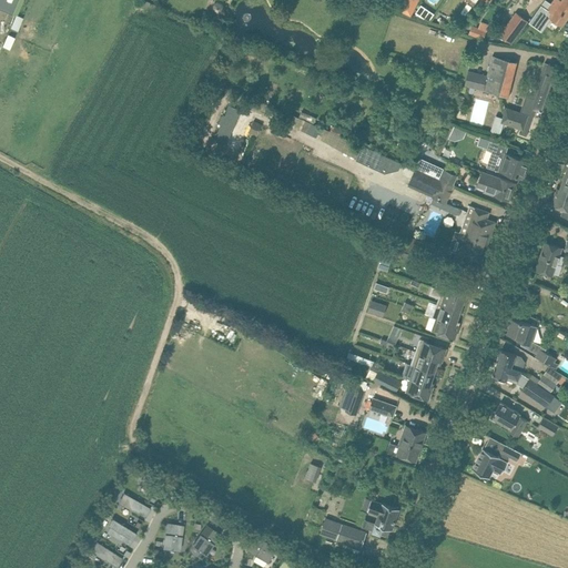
[(0,0),(0,7),(17,14),(22,0),(0,0)]
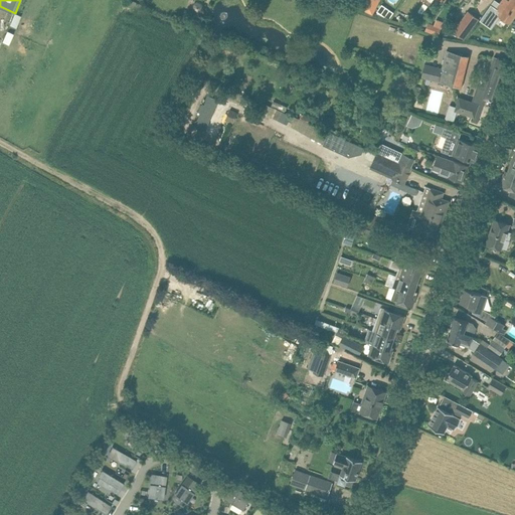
[(374,0),(367,0),(363,10),(372,14),(378,2),(374,0)]
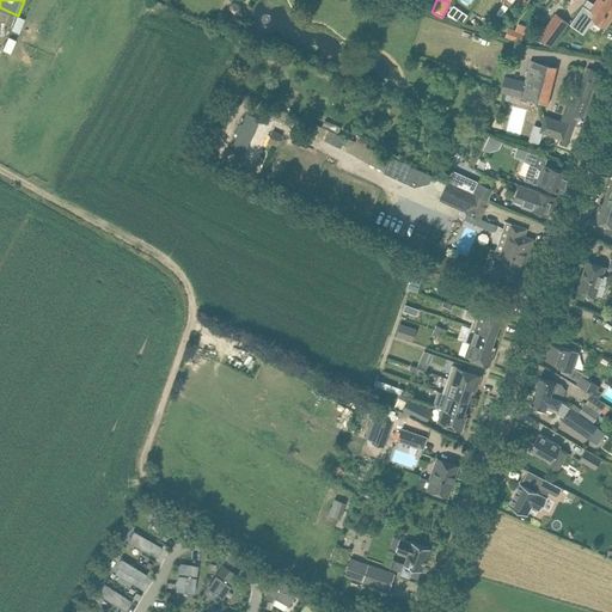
[(583,5),(570,24),(583,34),(586,29),(593,19),(605,28),(611,16),(611,0),(605,0),(604,0),(597,0),(594,4),(589,10),(583,5)]
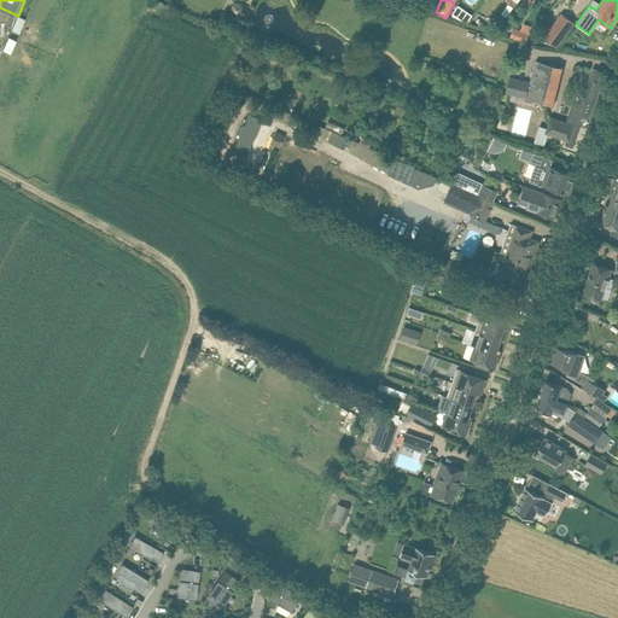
[(458,5),(452,15),(460,19),(466,10),(458,5)]
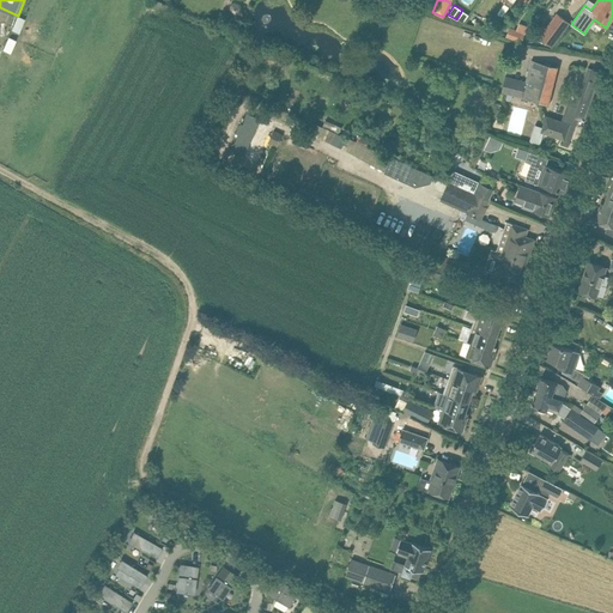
[(539,37),(552,47),(570,23),(557,13),(539,37)]
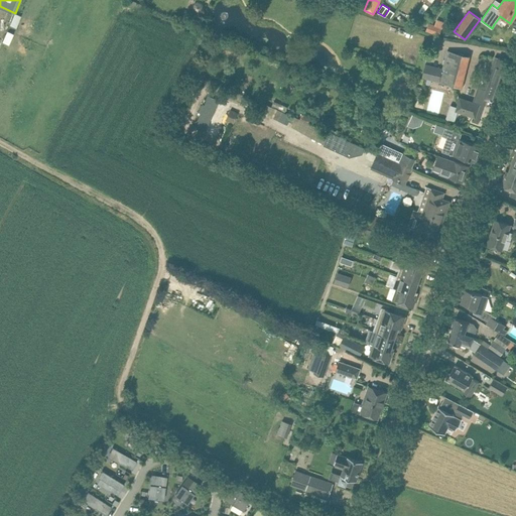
[(13,27),(19,15),(13,13),(8,24),(13,27)]
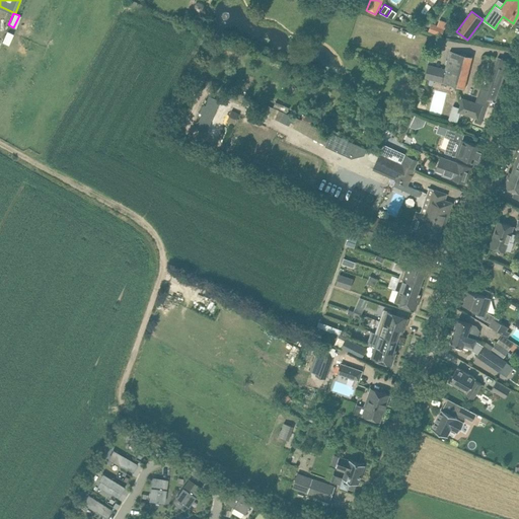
[(430,25),(428,30),(433,32),(443,35),(444,30),(435,27),(430,25)]
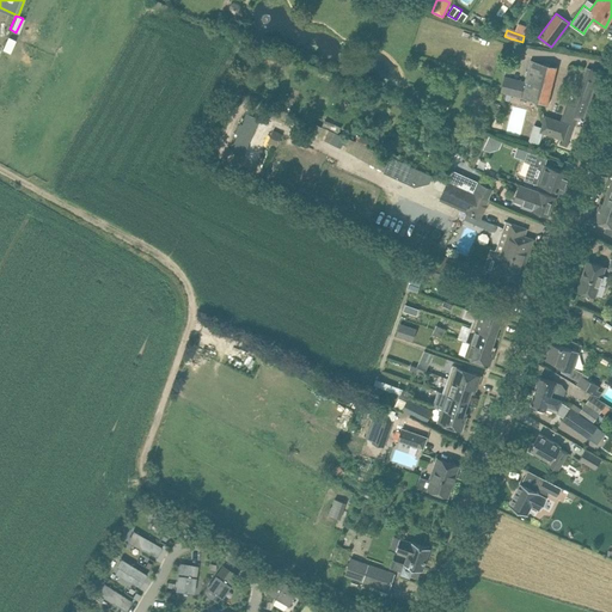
[(7,51),(12,40),(6,37),(1,49),(7,51)]
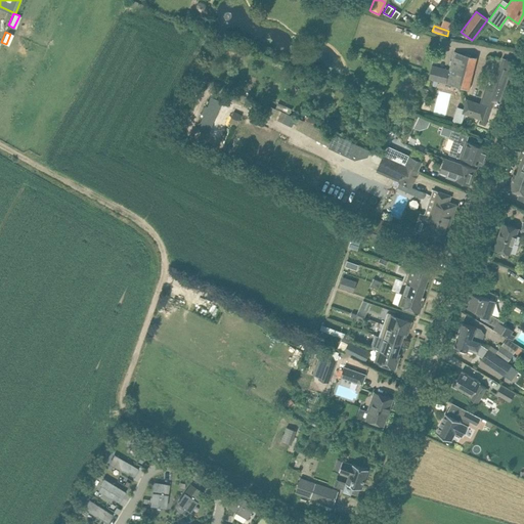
[(471,54),(454,50),(450,69),(432,64),(429,78),(463,86),(471,54)]
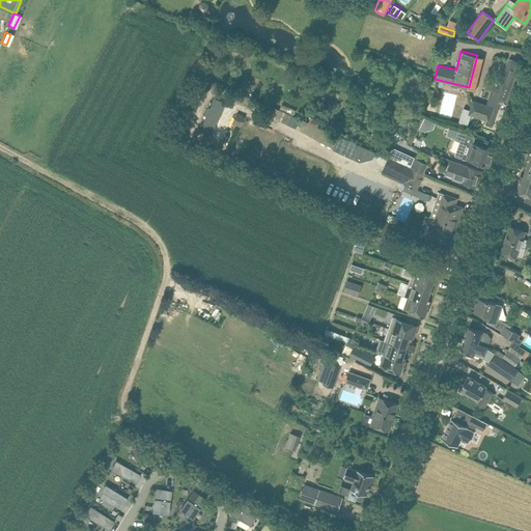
[(474,100),(469,114),(488,120),(495,122),(501,102),(512,105),(526,63),(516,60),(513,59),(509,58),(502,79),(499,89),(493,87),(486,104),(474,100)]
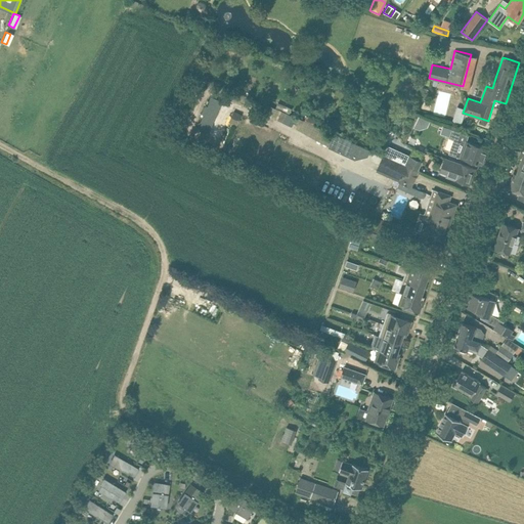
[(212,95),(204,114),(215,119),(222,100),(212,95)]
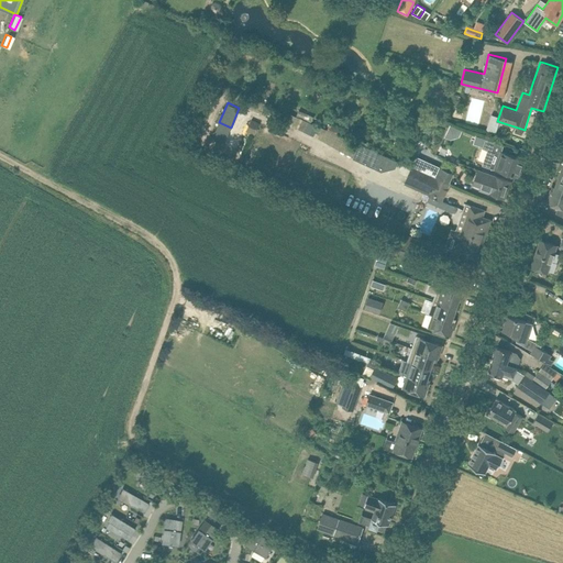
[(252,119),(246,130),(254,134),(260,123),(252,119)]
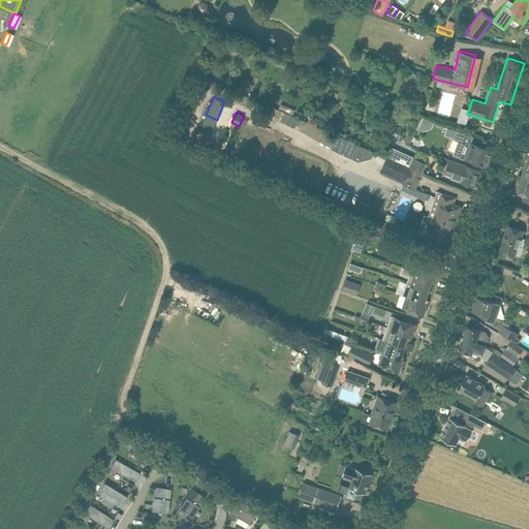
[(284,112),(280,120),(287,124),(296,127),(300,119),(292,116),(286,113),(284,112)]
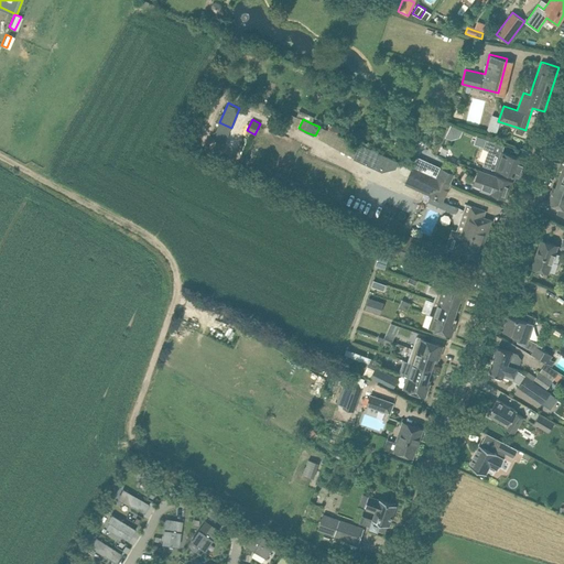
[(489,149),(484,165),(496,169),(501,151),(503,145),(501,145),(487,140),(485,148),(489,149)]
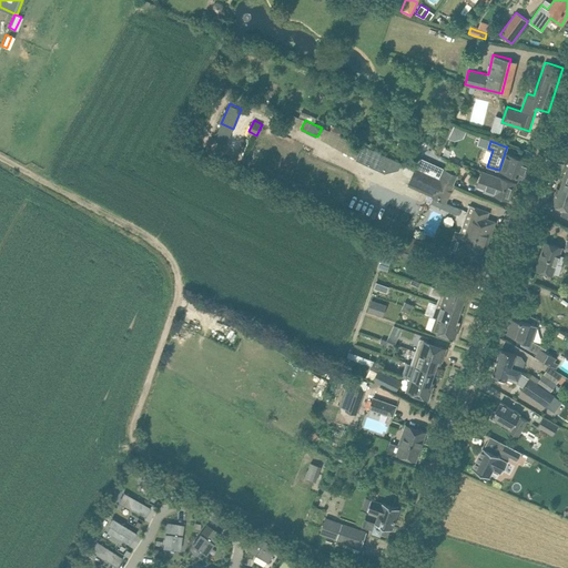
[(363,145),(356,160),(363,163),(385,173),(398,170),(402,162),(369,149),(363,145)]
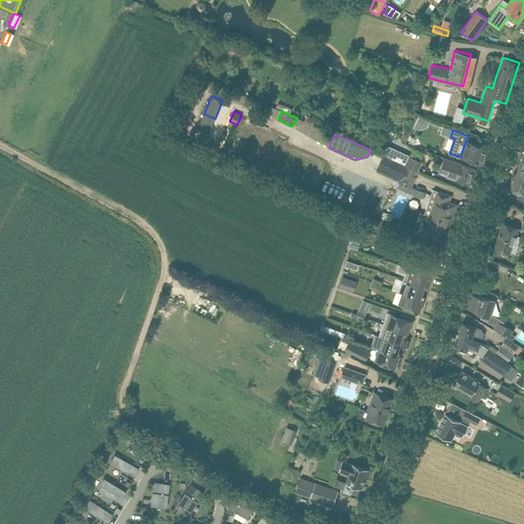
[(461,157),(483,165),(489,148),(466,140),(461,157)]
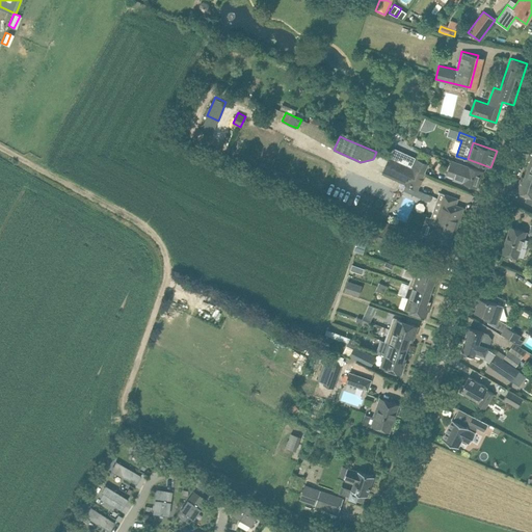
[(395,147),(390,157),(413,167),(424,173),(428,164),(406,154),(407,153),(395,147)]
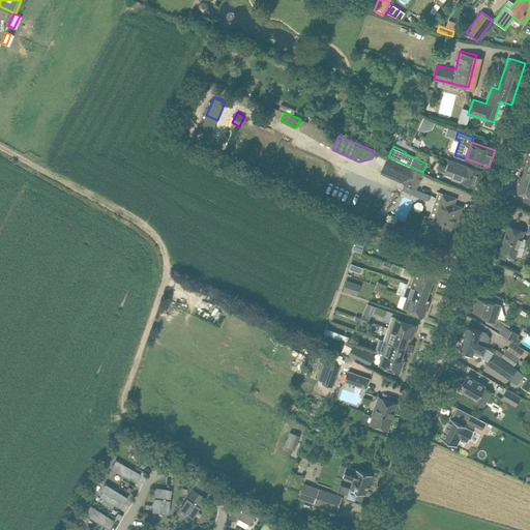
[(387,156),(381,171),(405,181),(404,183),(403,184),(404,184),(415,189),(416,189),(423,172),(422,172),(411,167),(388,156),(387,156)]
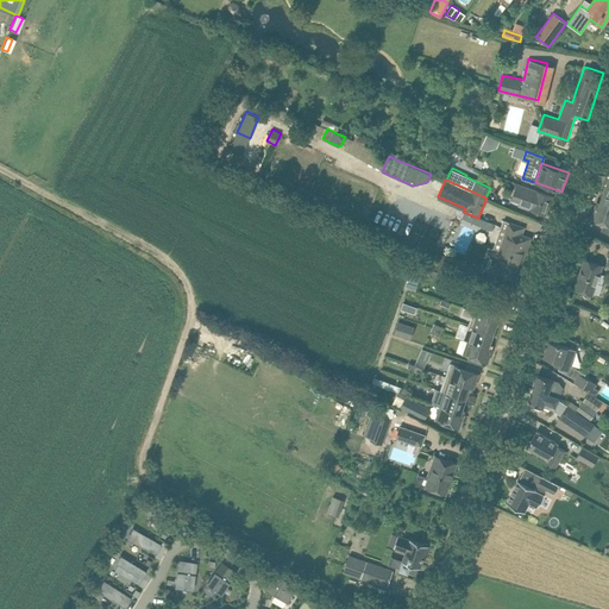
[(552,196),(537,190),(518,184),(512,200),(520,202),(519,205),(546,214),(552,196)]
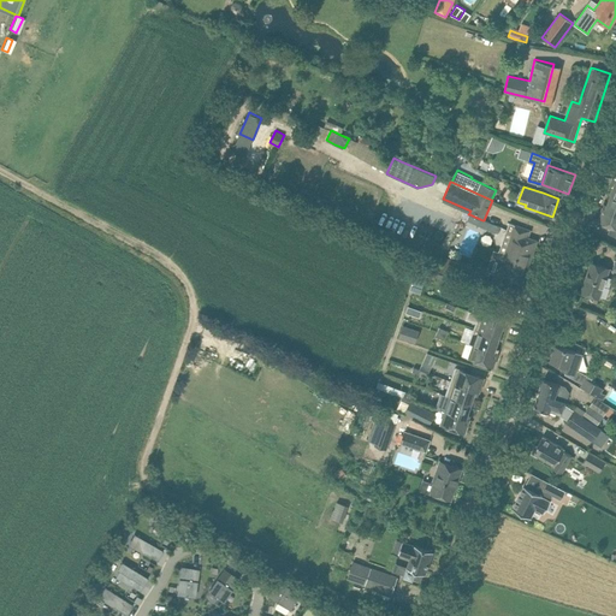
[(615,212),(615,196),(610,195),(605,208),(615,212)]
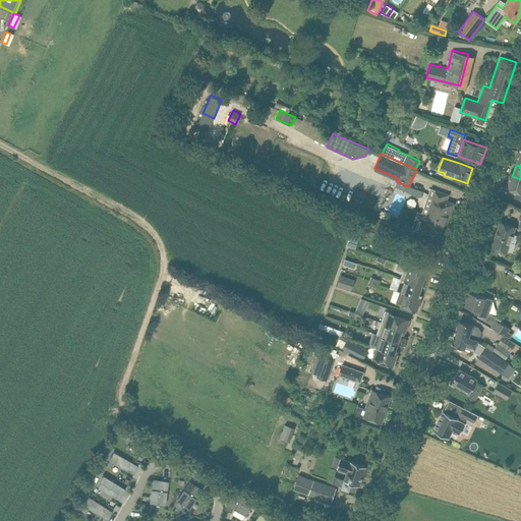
[(510,175),(506,186),(517,190),(515,195),(514,196),(520,199),(520,179),(512,176),(510,175)]
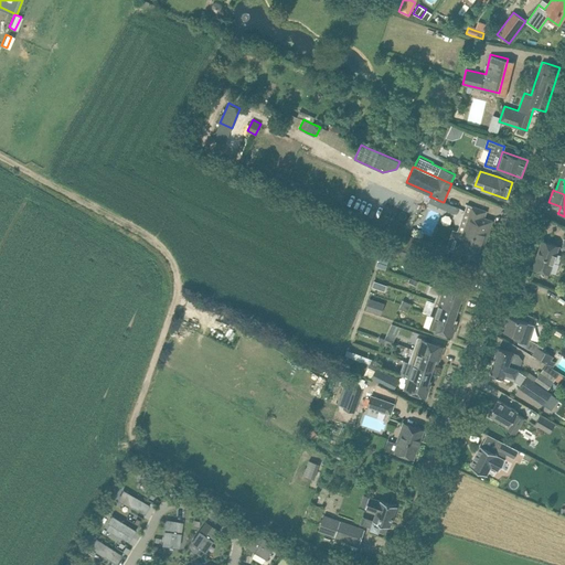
[(430,196),(428,202),(440,208),(448,212),(454,214),(456,214),(458,213),(459,211),(458,210),(459,210),(451,205),(443,202),(430,196)]
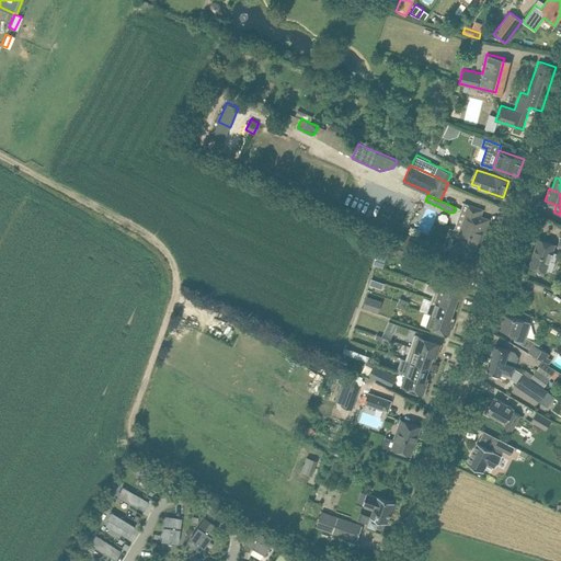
[(384,203),(380,213),(391,217),(395,207),(384,203)]
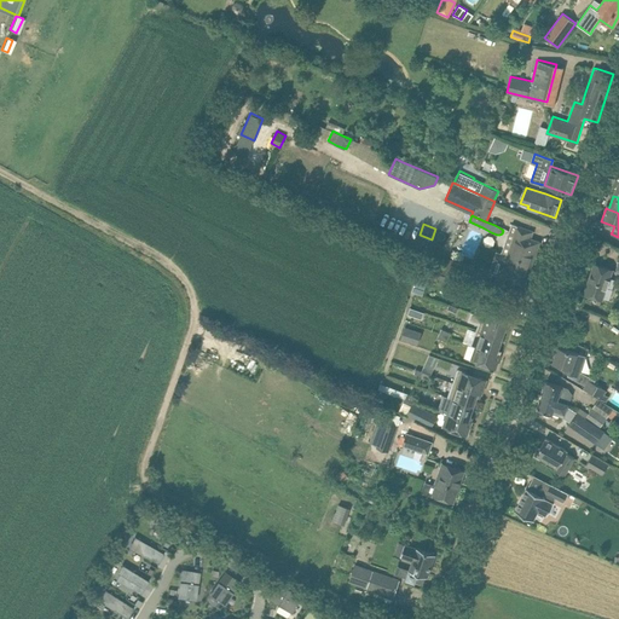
[(503,246),(501,253),(531,264),(539,242),(530,238),(527,237),(530,231),(532,231),(515,225),(513,232),(509,231),(503,246)]
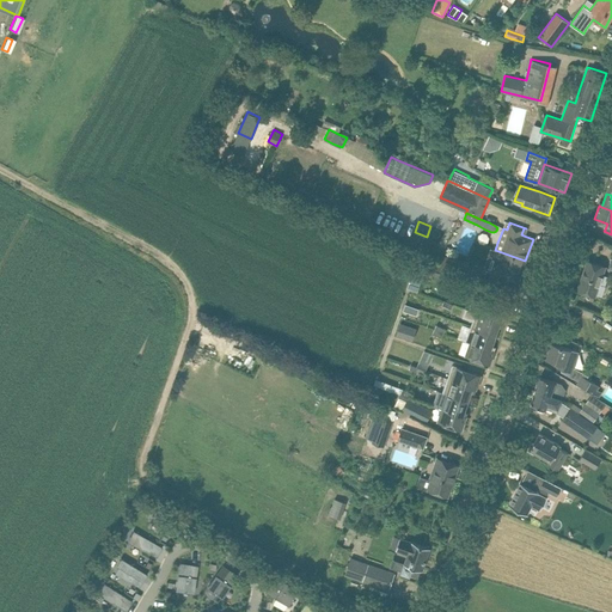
[(525,261),(502,252),(495,250),(493,257),(500,259),(494,273),(491,273),(489,280),(506,286),(507,285),(503,285),(506,277),(518,282),(525,261)]
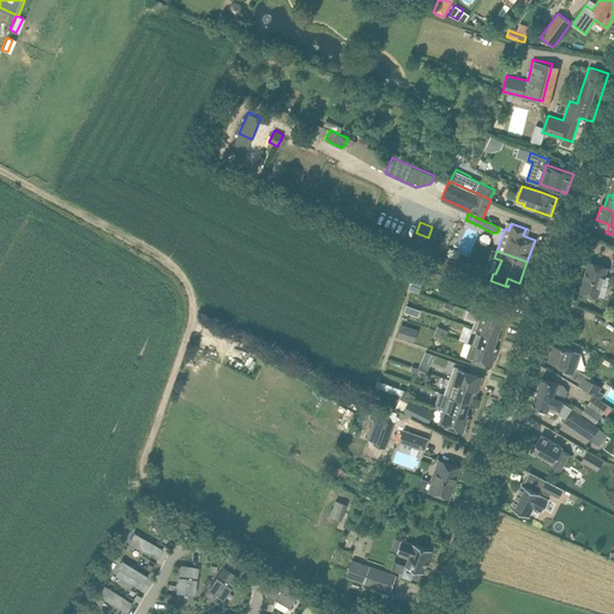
[(597,296),(607,268),(589,260),(579,290),(597,296)]
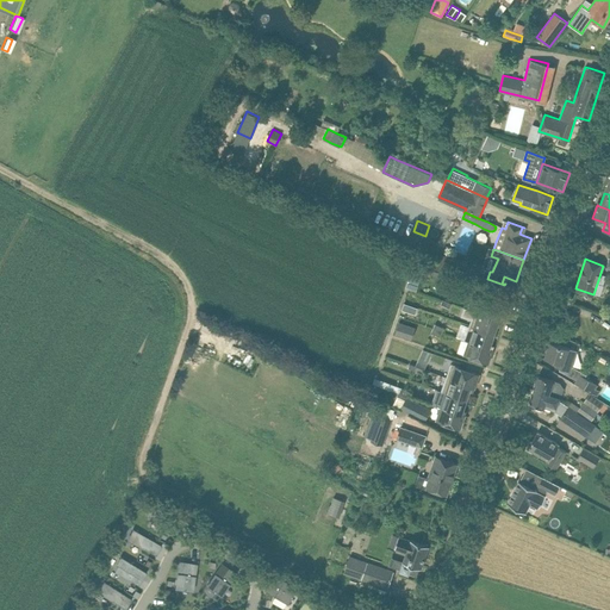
[(415,262),(406,287),(416,291),(424,266),(415,262)]
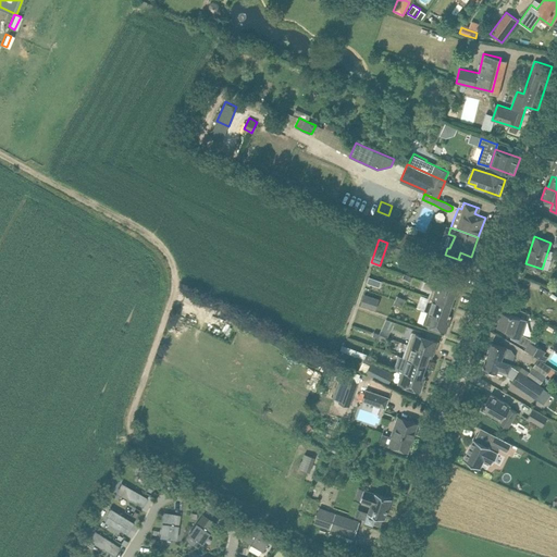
[(462,282),(441,274),(437,285),(436,286),(456,293),(458,294),(462,282)]
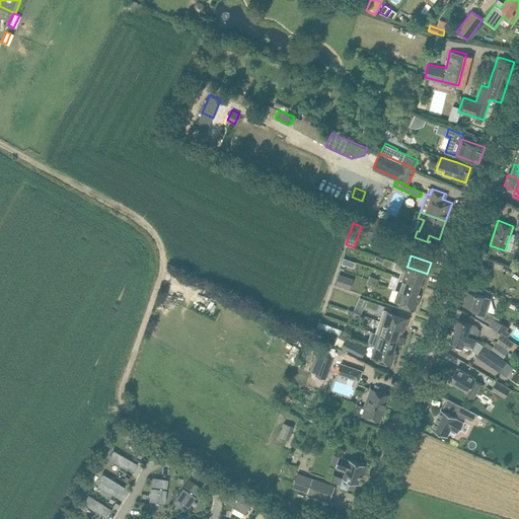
[(344,257),(342,264),(353,268),(356,262),(344,257)]
